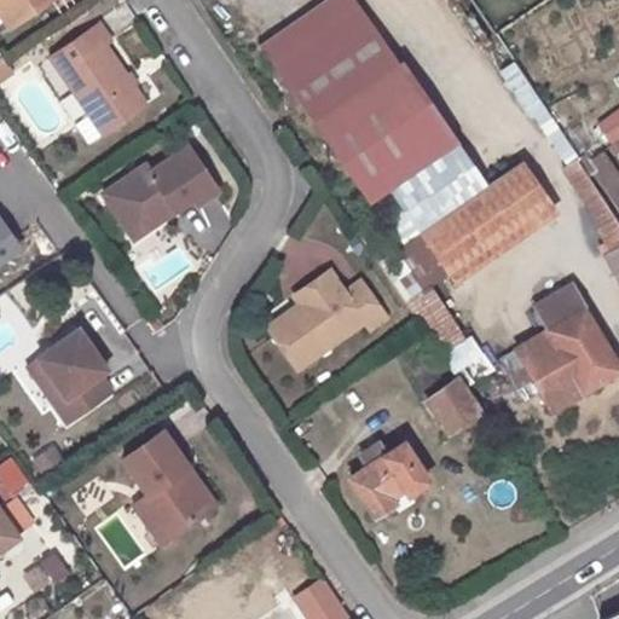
[(0,0),(0,7),(12,25),(48,0),(0,0)]
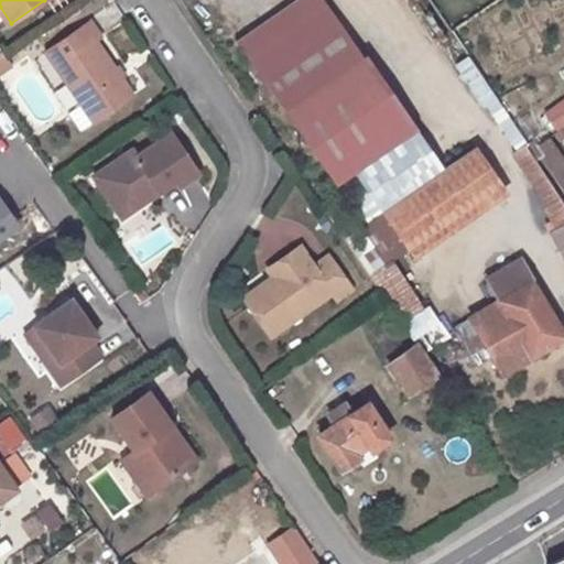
[(414,134),(317,0),(297,0),(246,38),(348,181),(359,172),(414,134)]
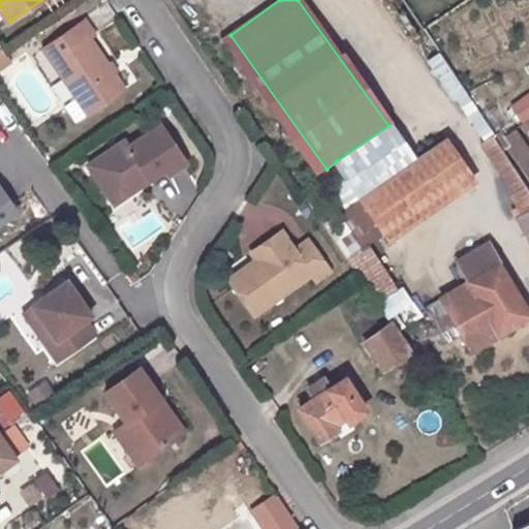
[(85,20),(44,49),(80,98),(67,107),(79,124),(127,90),(90,37),(95,35),(85,20)]
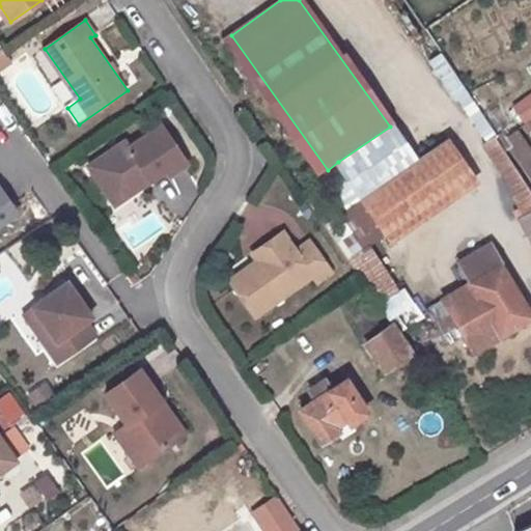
[(438,52),(426,60),(477,138),(488,131),(438,52)]
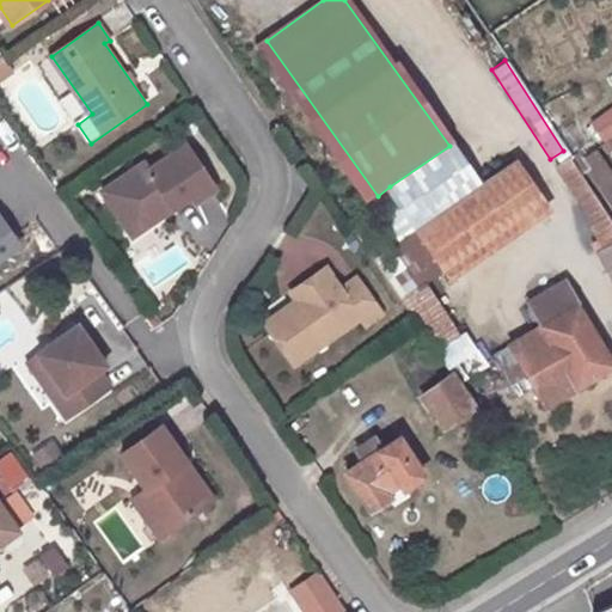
[(611,104),(583,121),(595,144),(611,134),(611,104)]
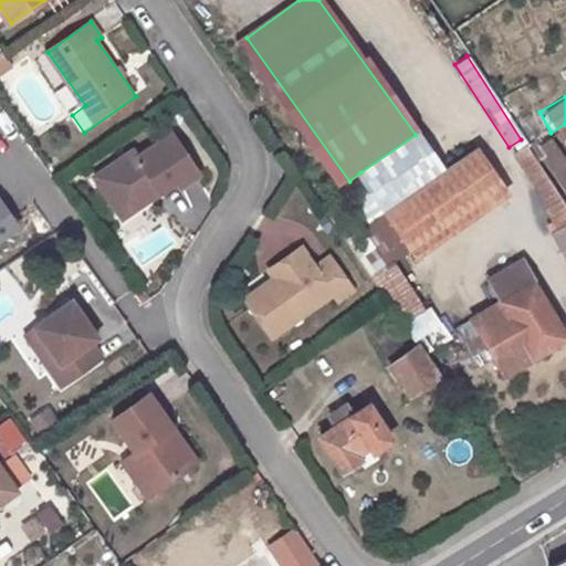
[(537,140),(530,147),(538,160),(547,155),(565,181),(565,156),(559,146),(565,140),(565,127),(553,137),(552,136),(540,144),(537,140)]
